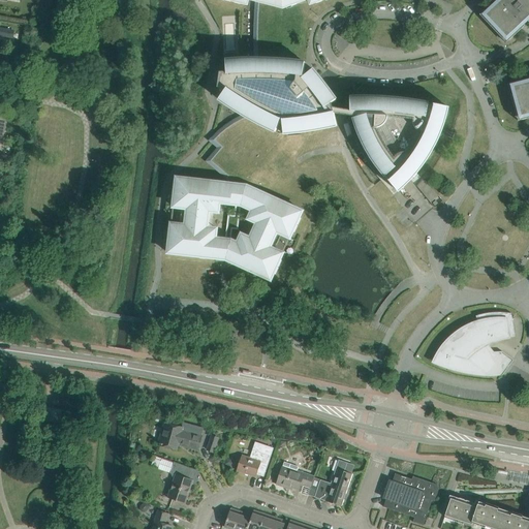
[(174,207),(188,209),(187,211),(182,210),(181,222),(186,223),(186,225),(172,223),(170,229),(167,253),(214,258),(215,253),(223,254),(227,254),(229,255),(230,256),(228,260),(271,280),(280,258),(283,253),(270,247),(271,245),(276,248),(281,236),(276,234),(277,231),(289,238),(292,232),(302,211),(265,193),(259,191),(257,196),(245,190),(248,184),(252,179),(255,173),(259,167),(262,162),(267,156),(271,151),(275,145),(279,139),(284,134),(287,133),(300,132),(313,130),(328,128),(337,126),(334,114),(338,114),(343,115),(355,117),(355,118),(353,118),(353,119),(354,121),(354,122),(355,124),(355,125),(356,127),(356,128),(358,130),(359,131),(359,133),(360,134),(360,136),(361,137),(362,139),(362,141),(363,142),(364,144),(364,145),(365,146),(366,148),(366,149),(367,151),(368,152),(369,153),(370,155),(371,156),(371,158),(372,159),(373,160),(374,162),(375,163),(376,165),(377,166),(378,167),(379,168),(380,170),(381,172),(382,173),(383,175),(384,176),(385,177),(386,176),(390,180),(389,180),(398,191),(399,190),(401,189),(402,188),(403,187),(405,186),(406,184),(407,183),(408,182),(410,181),(411,180),(415,174),(421,168),(422,167),(423,165),(424,164),(425,162),(426,161),(427,160),(428,158),(429,157),(429,155),(430,154),(431,153),(432,151),(433,150),(433,148),(434,147),(435,146),(436,144),(436,143),(437,141),(438,139),(438,137),(439,136),(440,134),(440,133),(441,131),(441,130),(442,128),(443,127),(443,125),(444,124),(444,122),(445,121),(445,119),(446,117),(446,116),(446,114),(447,112),(447,111),(448,109),(448,107),(434,104),(434,105),(429,104),(429,103),(423,102),(415,101),(409,100),(403,99),(398,98),(392,98),(384,97),(377,97),(370,97),(364,97),(358,97),(352,97),(350,97),(350,111),(333,107),(332,103),(337,99),(335,97),(334,95),(332,93),(329,89),(327,86),(323,82),(320,79),(319,76),(317,74),(315,72),(313,69),(307,74),(304,74),(305,62),(299,61),(292,61),(286,60),(280,60),(283,7),(286,6),(292,4),(304,0),(308,0),(309,3),(310,4),(311,4),(315,2),(321,0),(229,0),(242,3),(246,4),(247,4),(247,3),(248,0),(252,0),(255,1),(258,1),(258,5),(258,8),(258,11),(257,14),(257,18),(257,32),(257,35),(257,38),(257,40),(257,43),(257,47),(257,59),(254,59),(251,59),(249,59),(246,59),(244,59),(242,59),(234,59),(226,60),(227,72),(220,72),(218,88),(224,92),(219,99),(222,101),(224,103),(226,105),(229,106),(231,109),(234,110),(242,115),(246,117),(242,119),(235,123),(226,128),(220,133),(214,139),(214,141),(222,147),(210,161),(227,175),(227,179),(226,188),(222,188),(223,183),(177,178),(174,200),(174,207)]
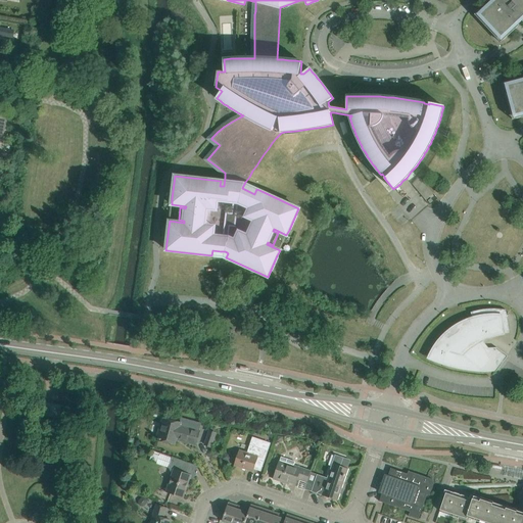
[(522,21),(522,0),(495,0),(489,0),(474,14),(501,43),(519,26),(517,22),(520,19),(522,22),(522,21)]
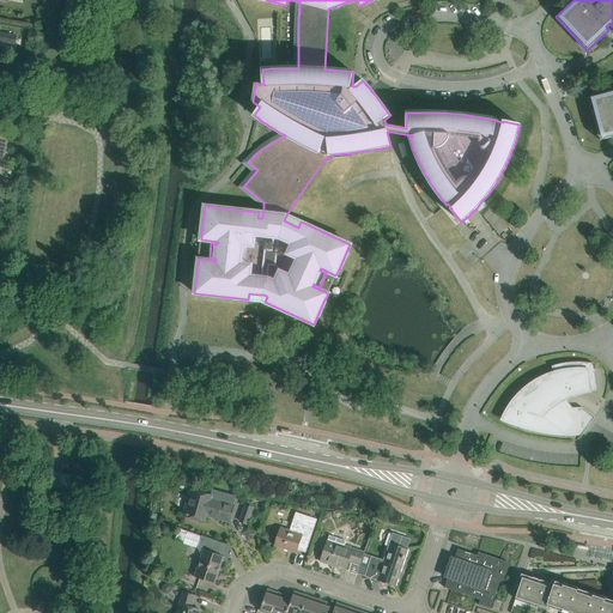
[(18,35),(0,31),(0,42),(16,44),(18,35)]
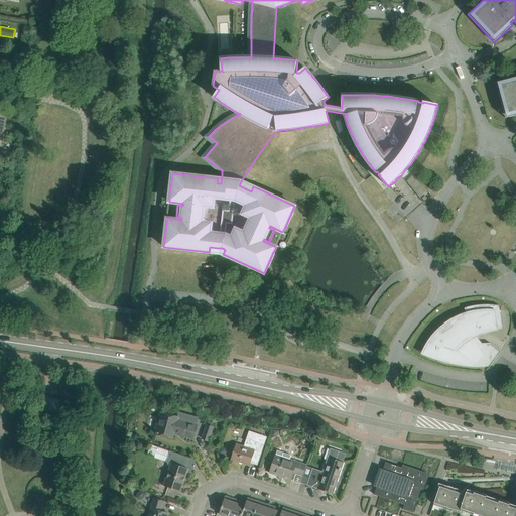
[(515,76),(496,82),(505,118),(515,115),(515,76)]
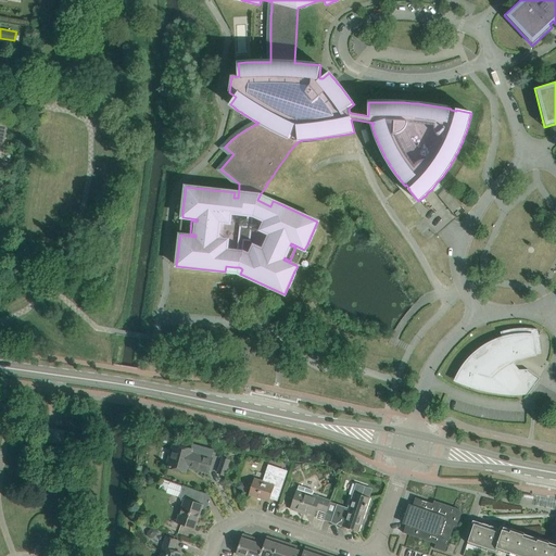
[(458,375),(456,380),(460,382),(465,383),(469,386),(474,387),(478,388),(482,389),(487,390),(490,391),(494,392),(498,392),(501,393),(504,393),(507,393),(510,394),(513,394),(516,394),(518,394),(519,394),(521,394),(523,394),(526,394),(528,394),(538,381),(540,378),(528,369),(519,370),(516,370),(514,367),(510,363),(514,361),(517,359),(520,358),(523,357),(527,356),(534,355),(538,354),(542,354),(539,332),(538,329),(530,328),(522,328),(515,329),(507,330),(500,332),(502,337),(502,338),(498,340),(495,341),(492,342),(489,343),(487,345),(483,348),(480,350),(477,352),(475,354),(471,357),(468,361),(464,366),(460,370),(458,375)]
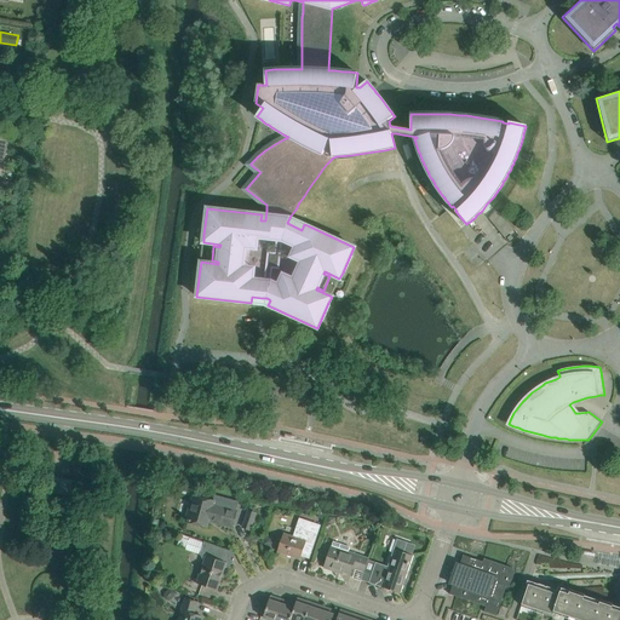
[(70,495),(73,481),(56,478),(53,493),(70,495)]
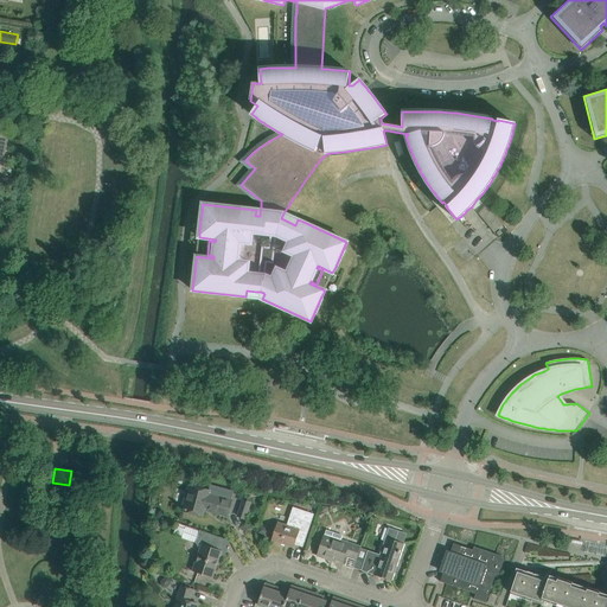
[(227,516),(231,500),(234,491),(211,485),(209,491),(189,486),(181,510),(202,515),(203,510),(227,516)]
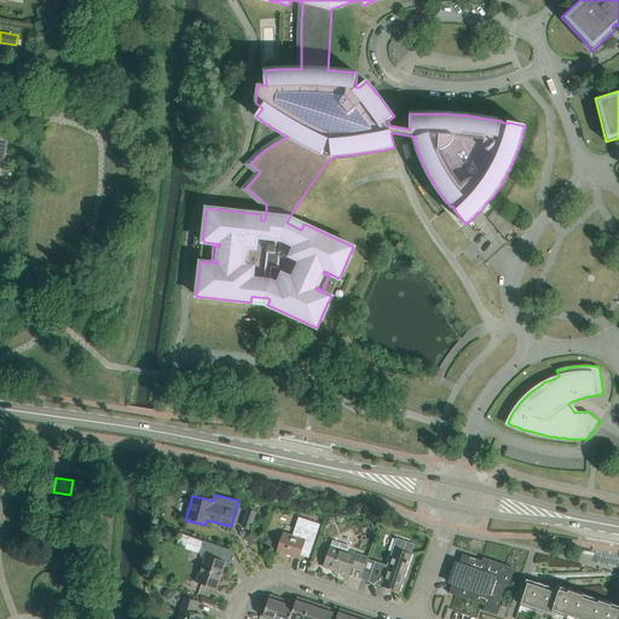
[(256,513),(248,510),(242,526),(252,530),(256,513)]
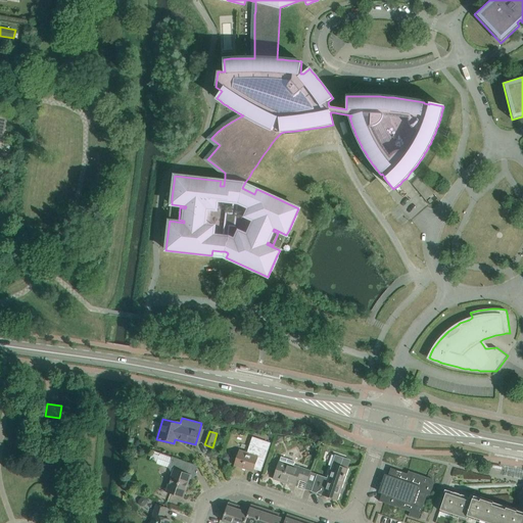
[(260,472),(271,443),(252,437),(247,453),(239,449),(234,466),(253,472),(254,469),(260,472)]
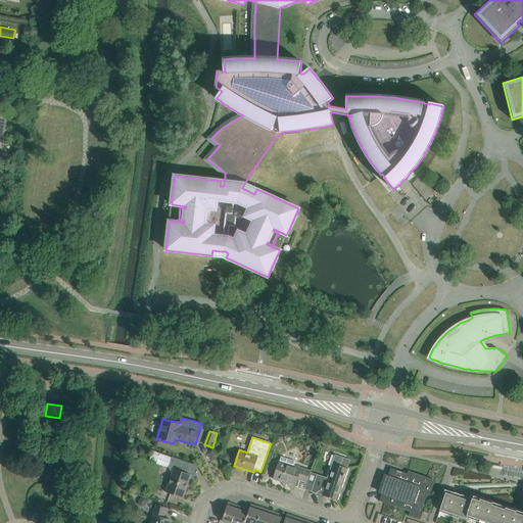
[(152,453),(150,460),(157,462),(159,455),(152,453)]
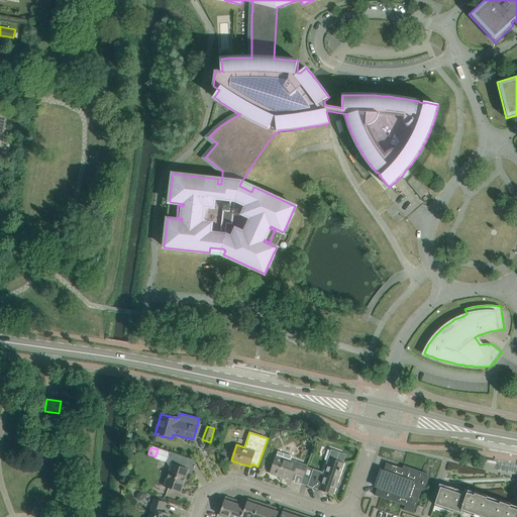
[(333,495),(344,463),(336,460),(339,452),(331,449),(328,459),(324,471),(314,468),(307,486),(333,495)]
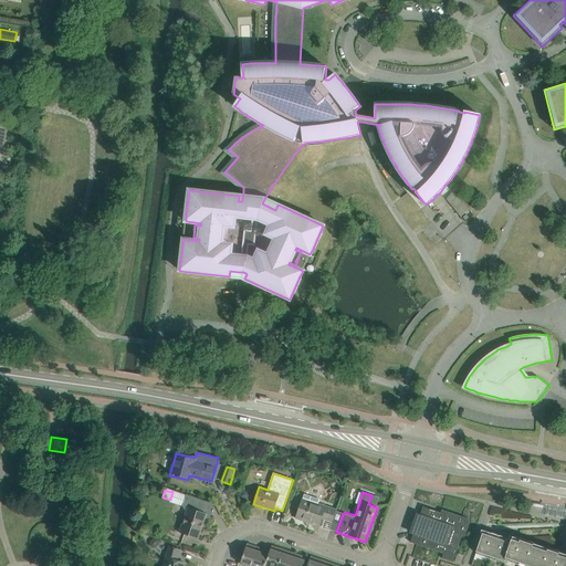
[(300,507),(296,519),(305,522),(306,520),(320,524),(322,517),(332,522),(335,511),(336,509),(320,503),(321,499),(304,493),(302,499),(300,507)]
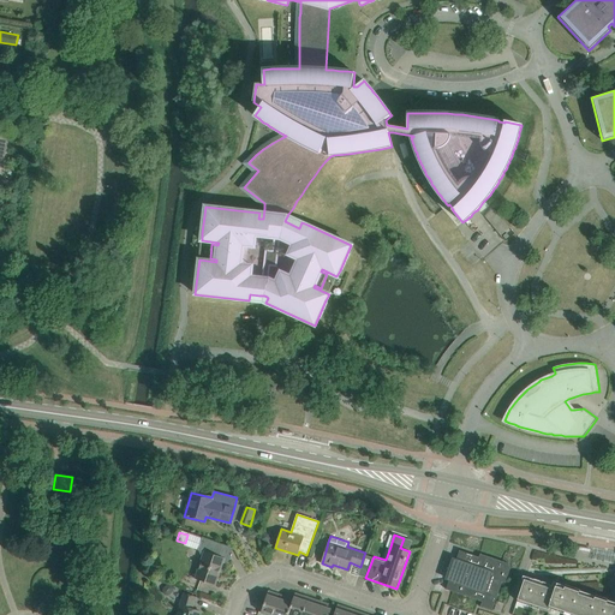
[(222,563),(219,556),(222,545),(212,541),(203,537),(198,550),(204,551),(195,578),(204,581),(215,585),(222,563)]
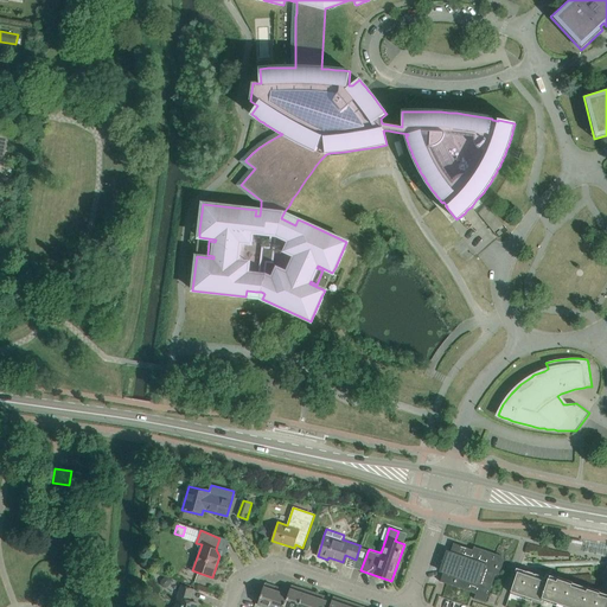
[(441,577),(440,582),(452,586),(453,586),(471,592),(472,593),(475,594),(474,599),(486,604),(486,602),(490,593),(496,574),(498,575),(498,576),(499,575),(504,561),(502,556),(496,554),(494,556),(492,555),(492,553),(474,547),(473,545),(472,547),(473,547),(473,549),(472,549),(452,543),(449,553),(445,551),(448,553),(442,573),(441,577)]
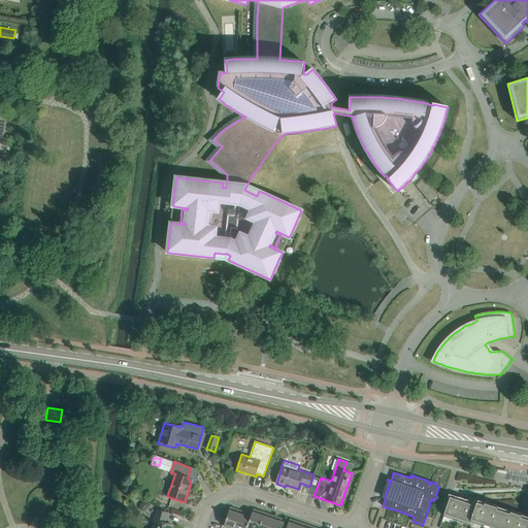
[(527,527),(527,513),(527,517),(526,520),(524,519),(521,518),(522,515),(512,512),(509,515),(496,509),(498,506),(486,502),(484,505),(476,503),(475,506),(469,504),(470,501),(459,497),(457,500),(450,498),(443,516),(470,525),(472,522),(490,527),(527,527)]
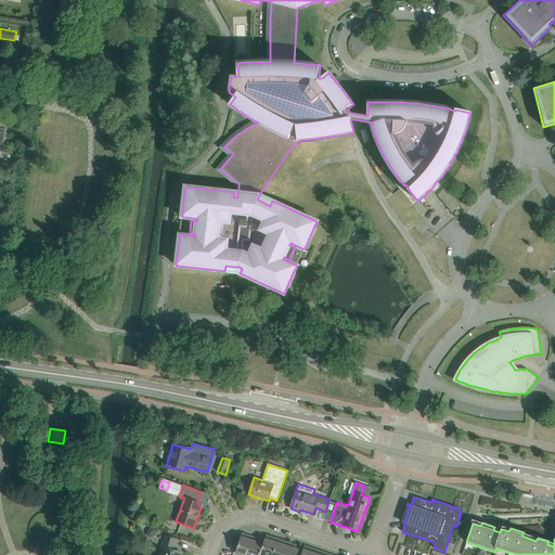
[(147,531),(147,536),(150,538),(153,538),(156,533),(157,530),(154,528),(151,528),(147,531)]
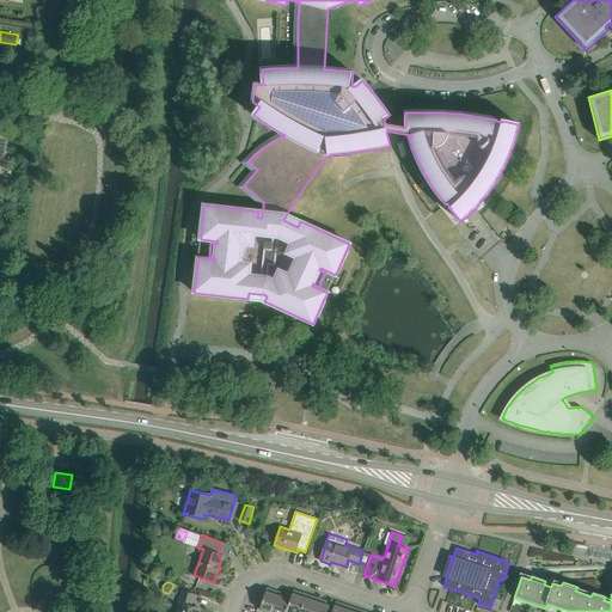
[(267,611),(273,611),(280,592),(268,588),(259,610),(267,611)]
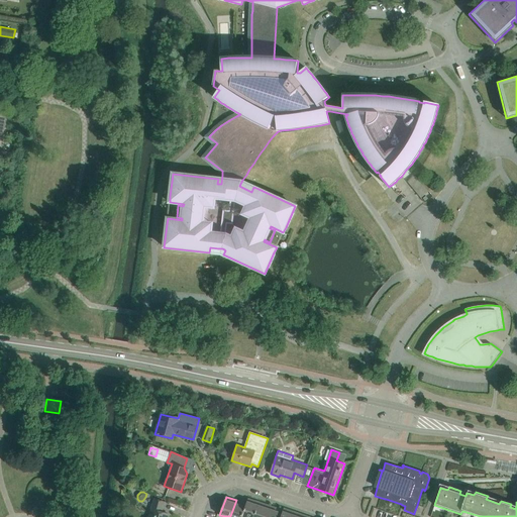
[(167,516),(169,514),(162,512),(165,503),(156,499),(151,508),(153,509),(150,516),(167,516)]
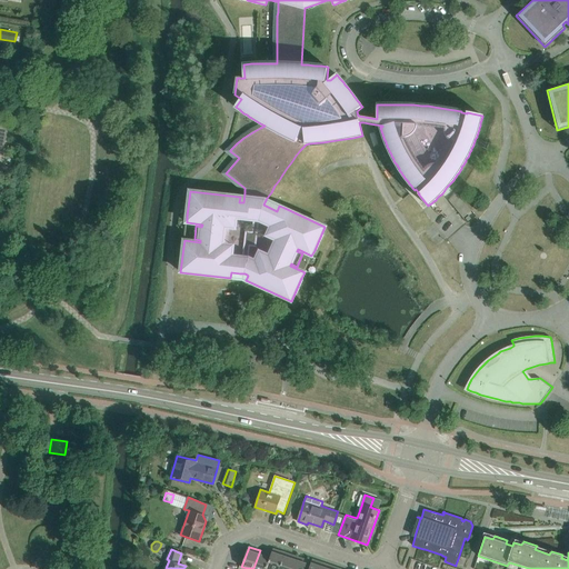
[(280,568),(287,553),(273,549),(271,555),(270,557),(271,558),(267,568),(280,568)]
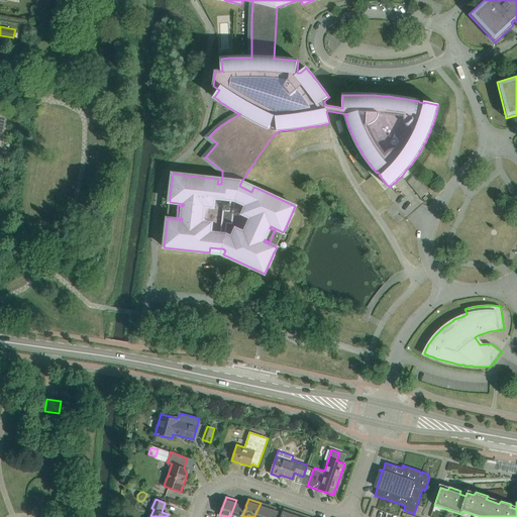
[(242,516),(246,507),(245,506),(246,504),(236,500),(230,516),(242,516)]
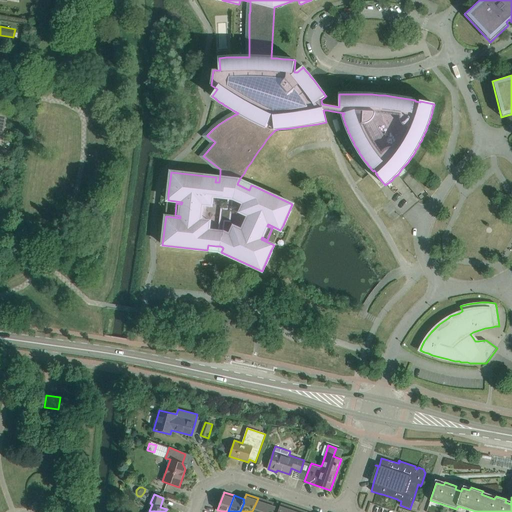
[(264,511),(268,501),(258,498),(252,511),(264,511)]
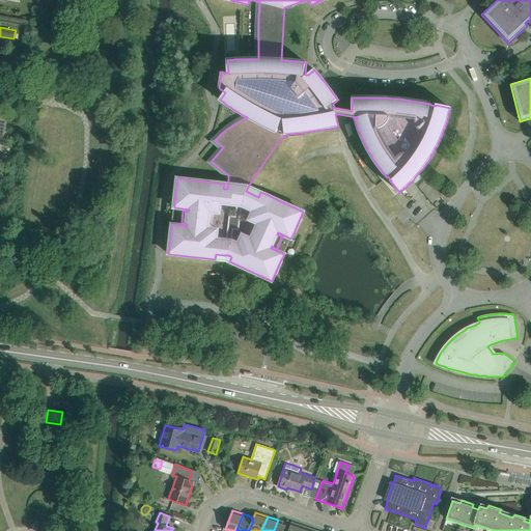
[(428,519),(425,527),(432,529),(435,521),(428,519)]
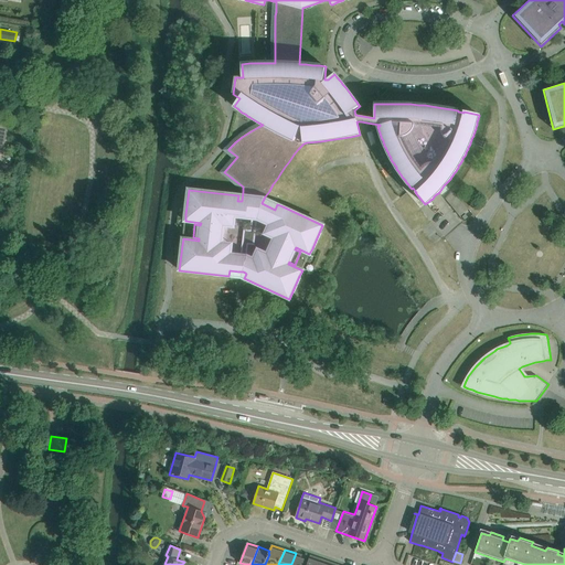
[(302,564),(306,556),(296,553),(291,564),(302,564)]
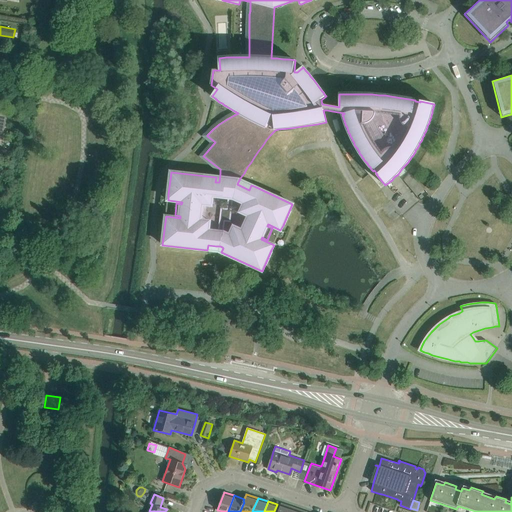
[(289,511),(291,507),(281,503),(277,511),(289,511)]
